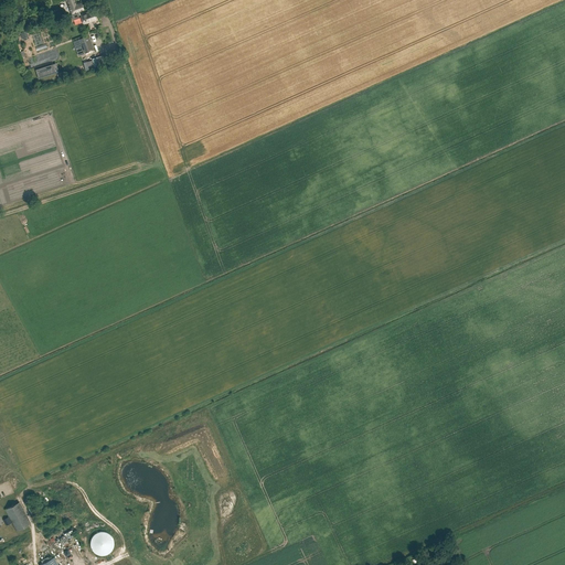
[(65,0),(72,14),(80,12),(84,10),(81,2),(77,3),(75,0),(65,0)]
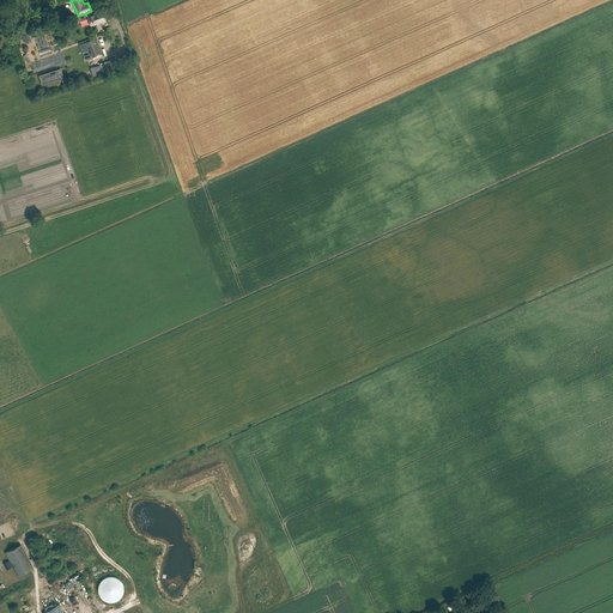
[(98,23),(104,20),(101,11),(87,16),(86,13),(78,16),(79,22),(87,18),(91,26),(98,24),(98,23)]
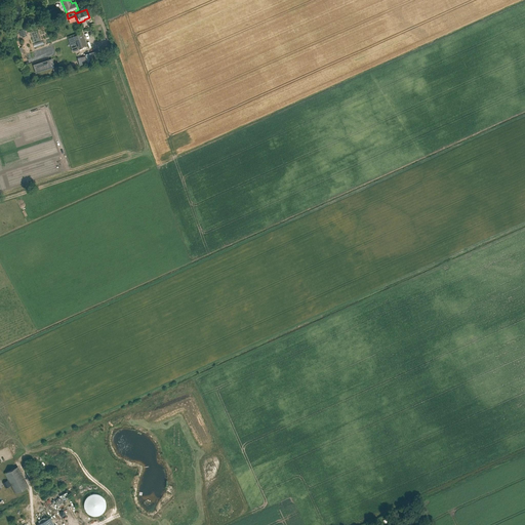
[(87,45),(83,33),(73,36),(78,48),(87,45)]
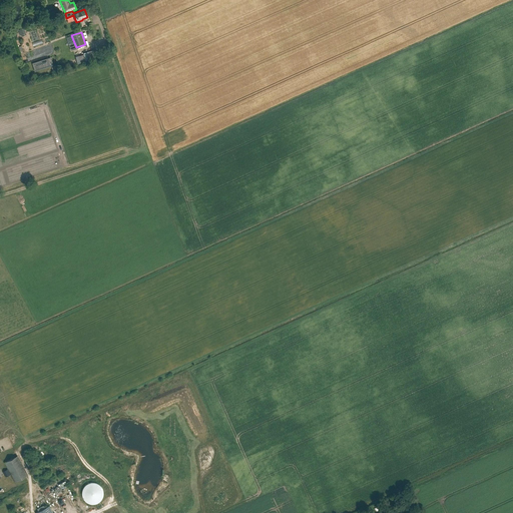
[(48,59),(34,64),(36,69),(50,65),(48,59)]
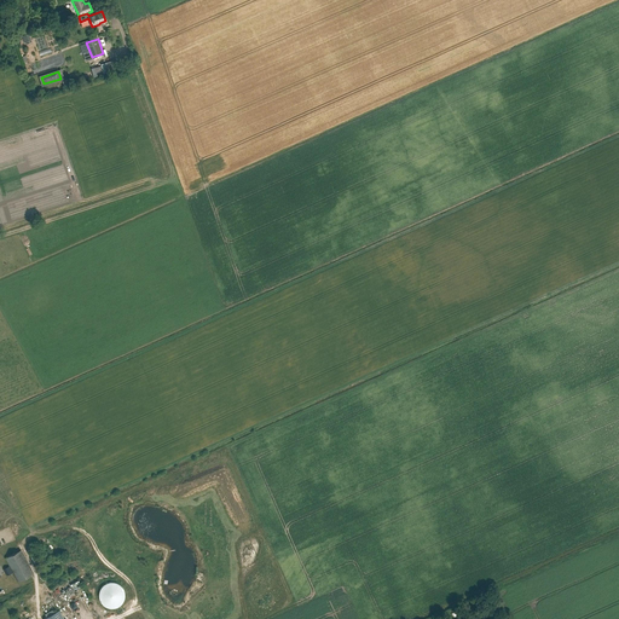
[(32,545),(27,547),(33,565),(39,562),(32,545)]
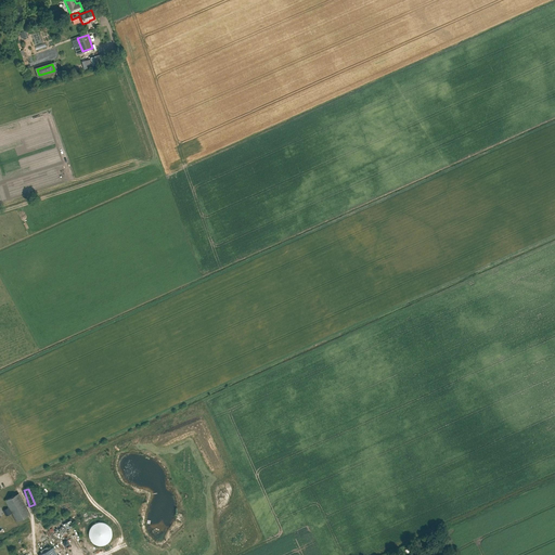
[(4,500),(16,520),(30,514),(20,492),(4,500)]
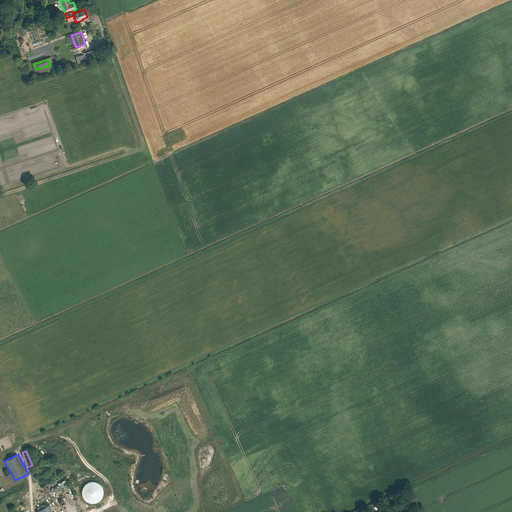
[(82,495),(83,496),(83,497),(84,498),(84,499),(85,499),(85,500),(86,501),(87,501),(88,502),(89,502),(90,502),(91,503),(92,503),(93,503),(94,503),(95,503),(96,502),(97,502),(98,502),(98,501),(99,501),(100,500),(101,499),(102,498),(102,497),(103,496),(103,495),(103,494),(103,493),(103,492),(103,491),(103,490),(103,489),(103,488),(102,487),(102,486),(101,486),(101,485),(100,484),(99,484),(99,483),(98,483),(97,482),(96,482),(95,482),(94,481),(93,481),(92,481),(91,481),(90,482),(89,482),(88,482),(87,483),(86,483),(85,484),(85,485),(84,485),(84,486),(83,487),(83,488),(82,489),(82,490),(82,491),(82,492),(82,493),(82,494),(82,495)]
